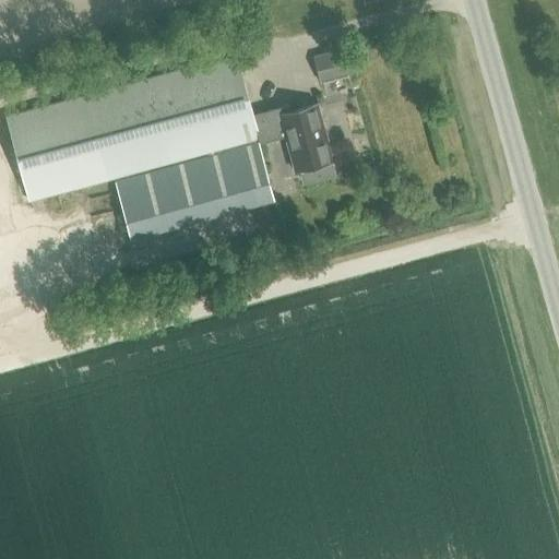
[(320,83),(349,74),(342,49),(312,58),(320,83)]
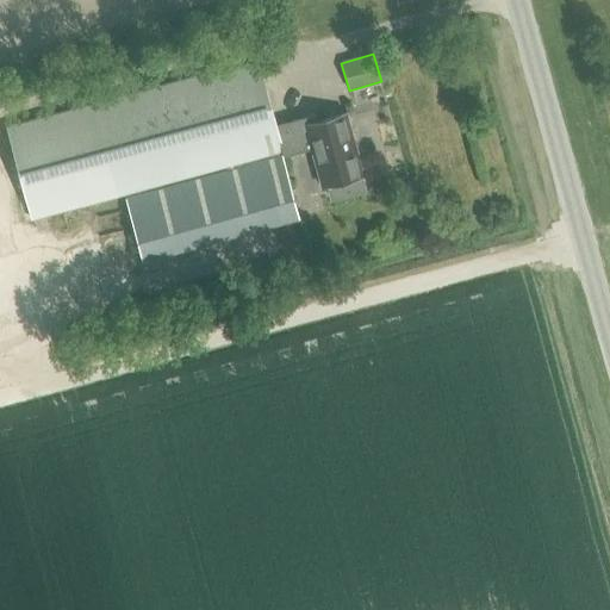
[(281,151),(275,125),(256,60),(6,128),(31,221),(123,194),(281,151)]
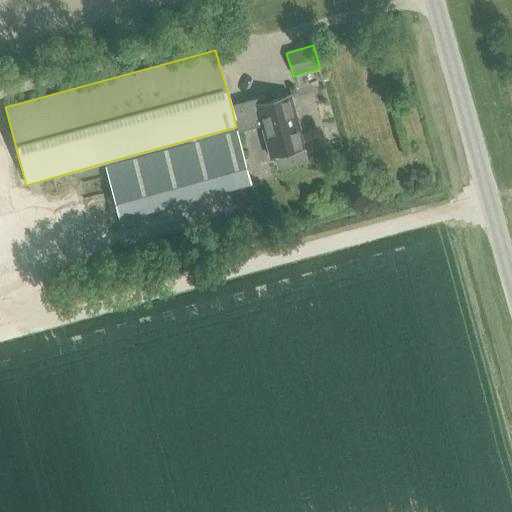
[(255,99),(231,105),(236,127),(237,131),(261,125),(269,157),(274,155),(278,167),(305,159),(292,113),(295,113),(288,89),(270,94),(272,100),(257,104),(255,99)]
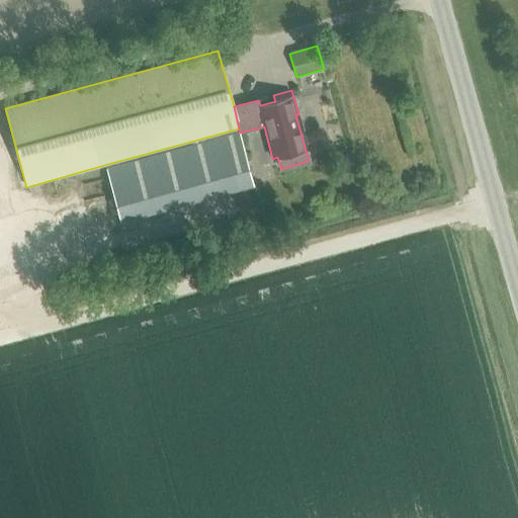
[(247,150),(257,146),(252,132),(241,135),(247,150)]
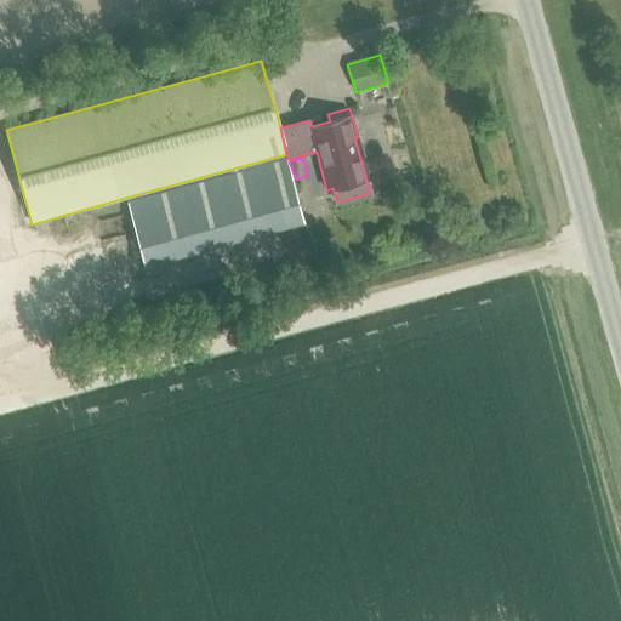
[(153,195),(126,203),(143,265),(170,257),(193,250),(263,231),(303,220),(286,160),(286,159),(246,170),(229,175),(193,184),(153,195)]
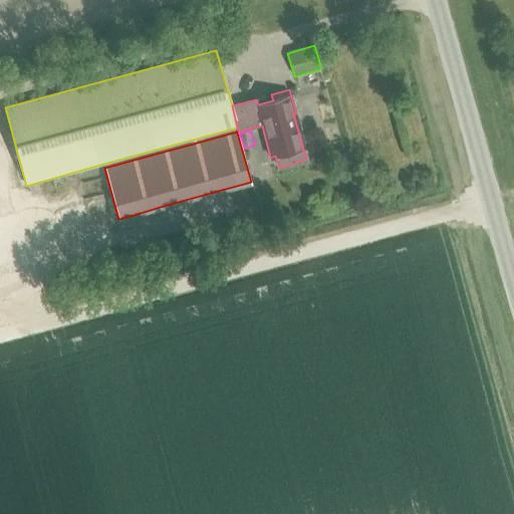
[(84,192),(87,212),(103,210),(101,190),(84,192)]
